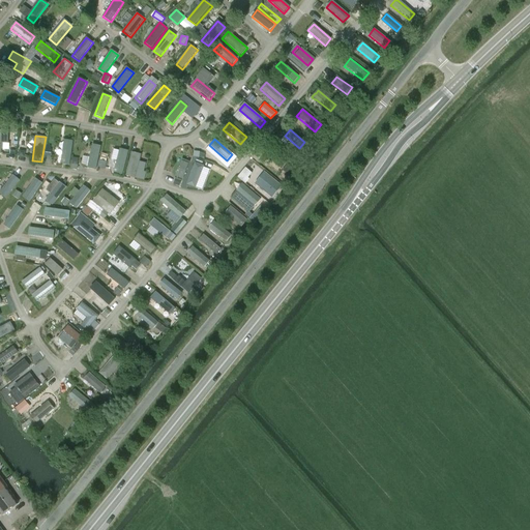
[(72,142),(64,141),(61,164),(69,165),(72,142)]
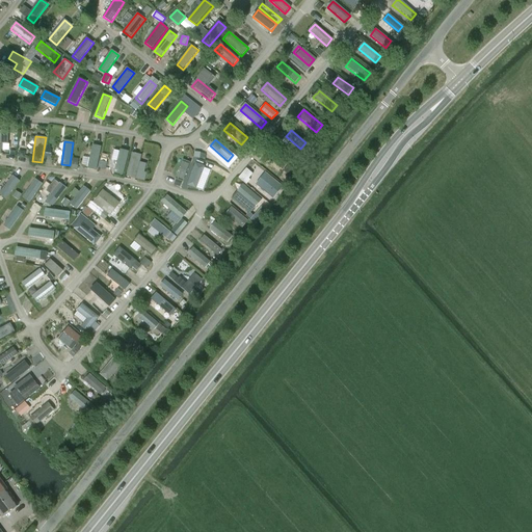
[(101,148),(92,147),(87,168),(97,170),(101,148)]
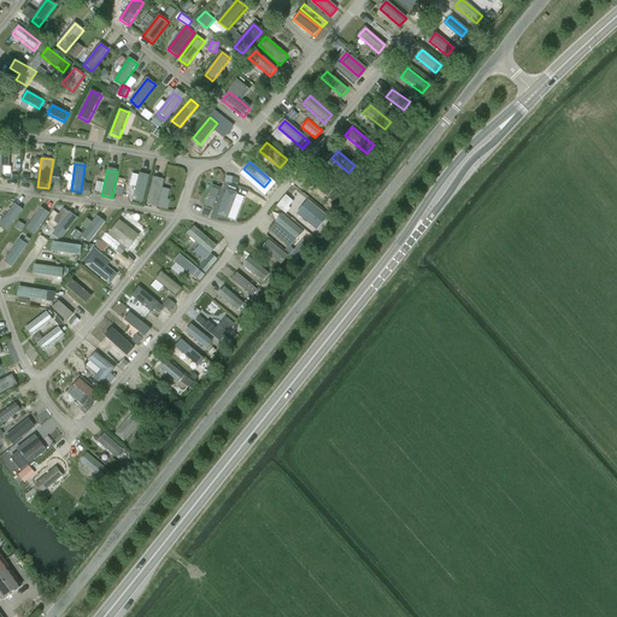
[(150,176),(140,174),(133,200),(142,203),(150,176)]
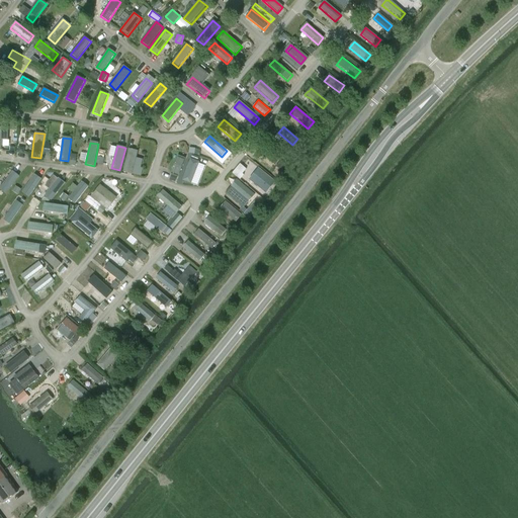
[(265,148),(261,154),(274,165),(279,159),(265,148)]
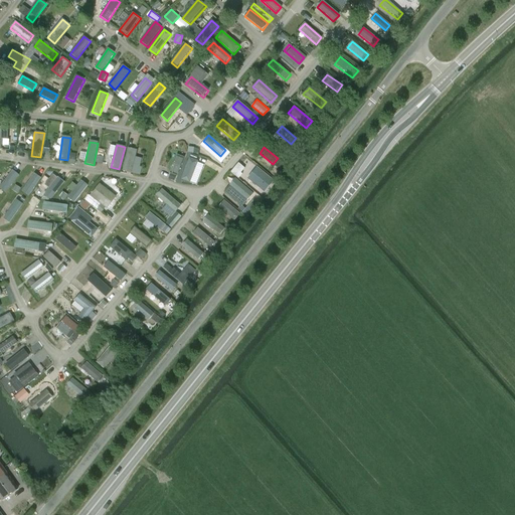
[(137,151),(128,149),(123,171),(132,173),(137,151)]
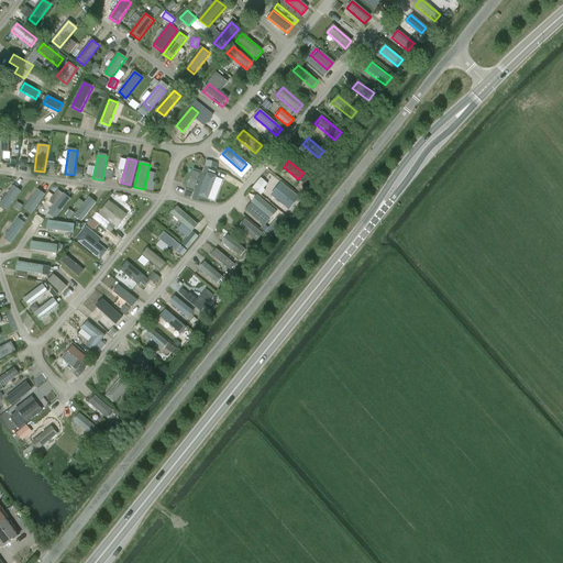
[(201,173),(194,170),(186,189),(194,191),(201,173)]
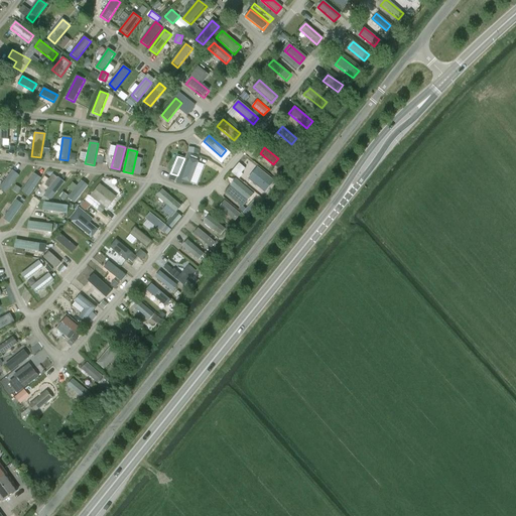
[(207,158),(201,157),(198,180),(204,181),(207,158)]
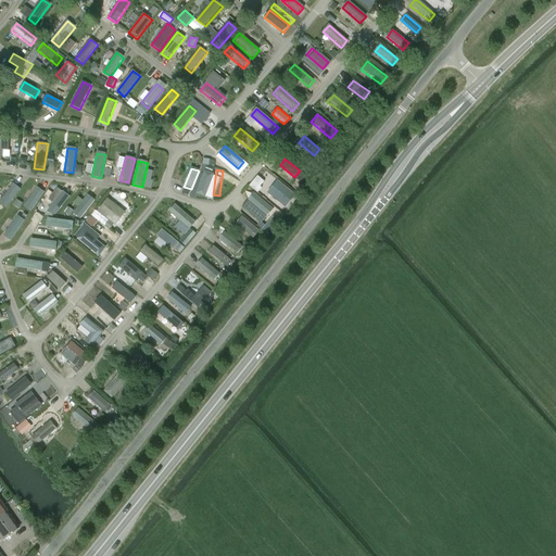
[(270,176),(265,182),(283,198),(289,191),(270,176)]
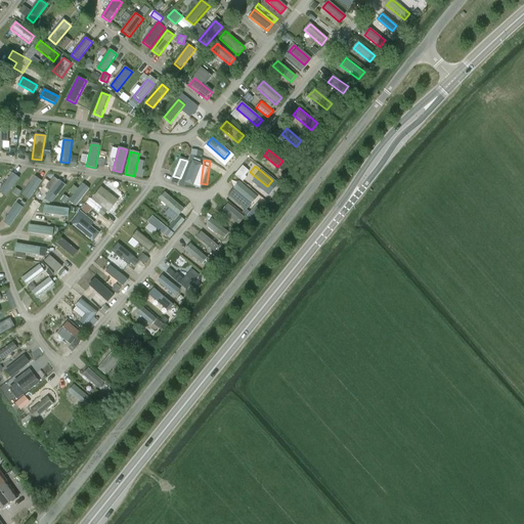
[(19,179),(12,174),(0,189),(0,190),(6,195),(19,179)]
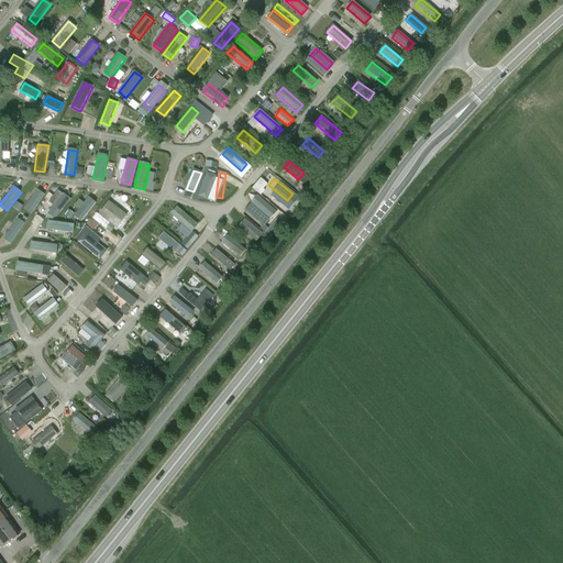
[(45,196),(37,190),(24,209),(32,214),(45,196)]
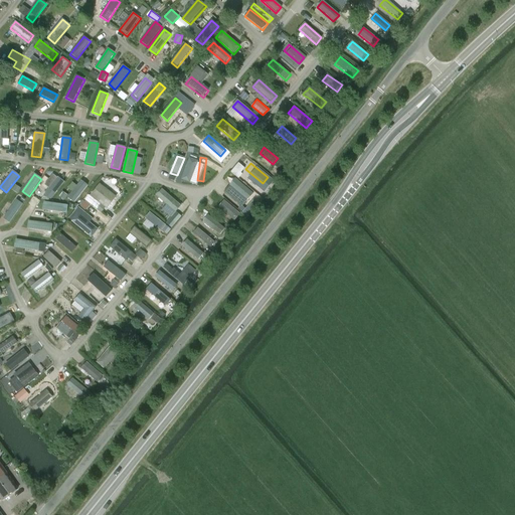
[(64,182),(57,177),(44,194),(51,199),(64,182)]
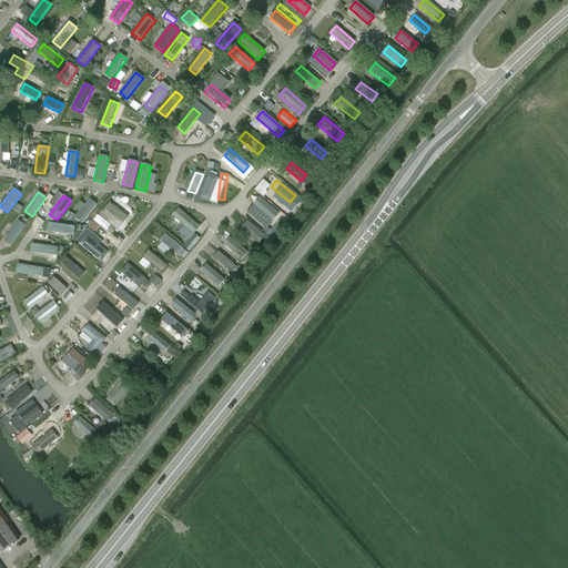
[(97,205),(90,199),(74,219),(82,224),(97,205)]
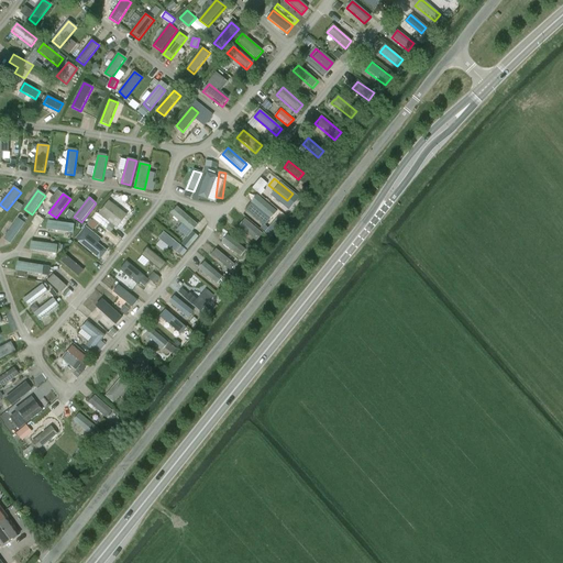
[(258,197),(252,203),(271,219),(276,211),(258,197)]
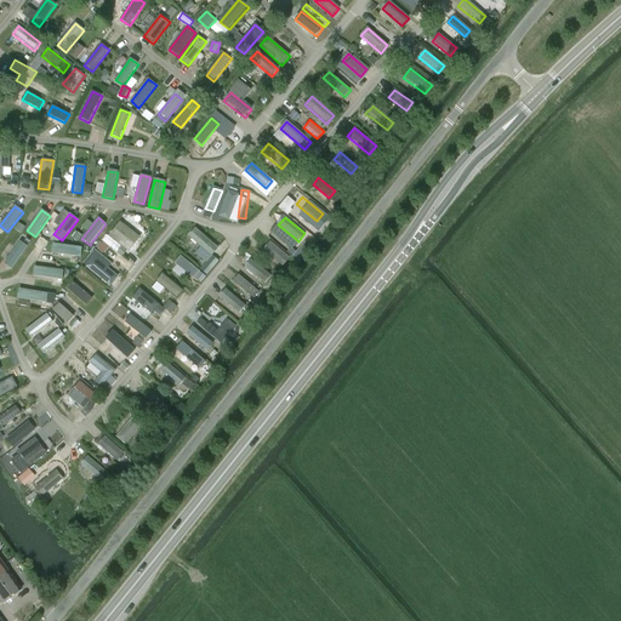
[(120,223),(109,237),(129,251),(140,238),(120,223)]
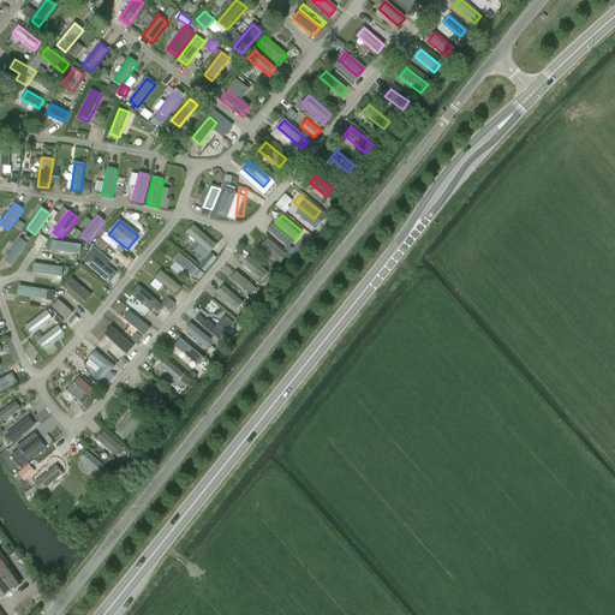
[(193,227),(187,236),(209,254),(216,246),(193,227)]
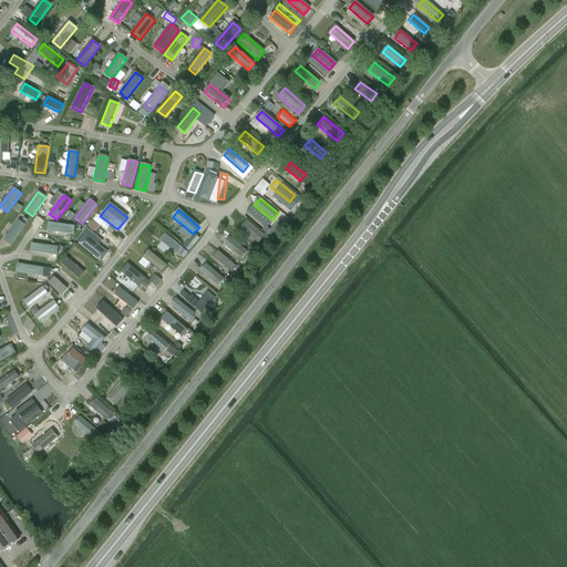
[(26,225),(18,219),(4,241),(11,246),(26,225)]
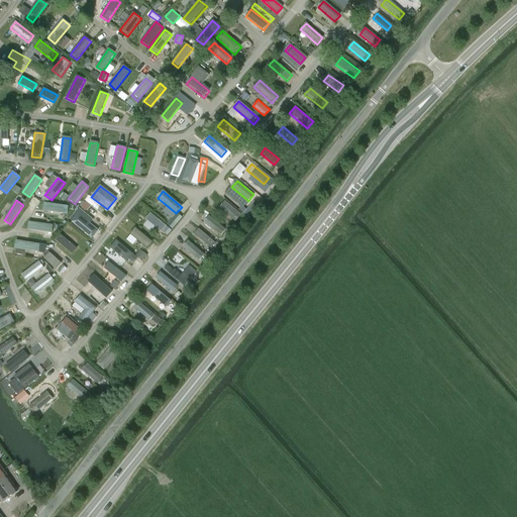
[(225,202),(220,208),(235,221),(240,215),(225,202)]
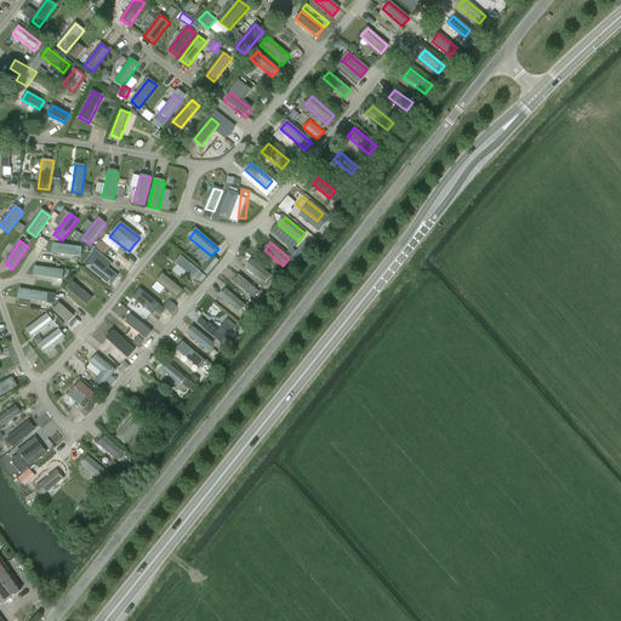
[(55,245),(53,254),(80,257),(81,249),(55,245)]
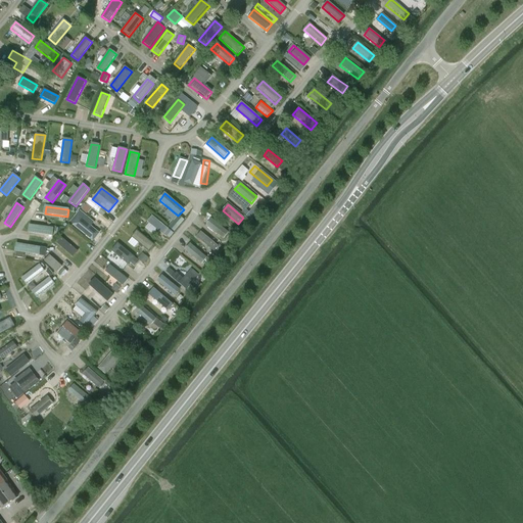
[(177,231),(182,218),(177,215),(171,228),(177,231)]
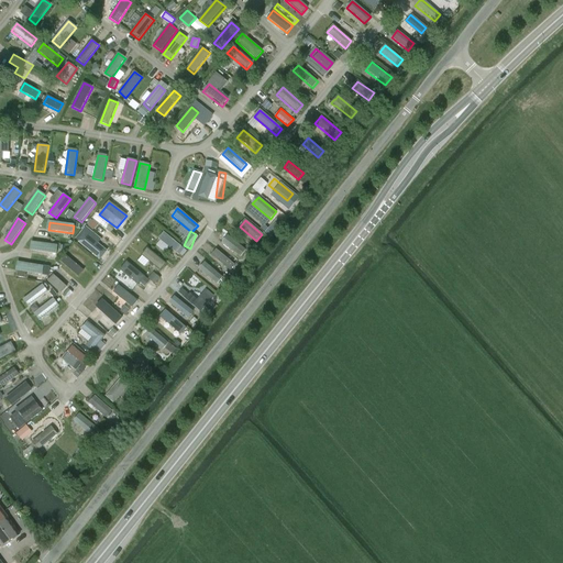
[(163,232),(158,239),(176,253),(180,246),(163,232)]
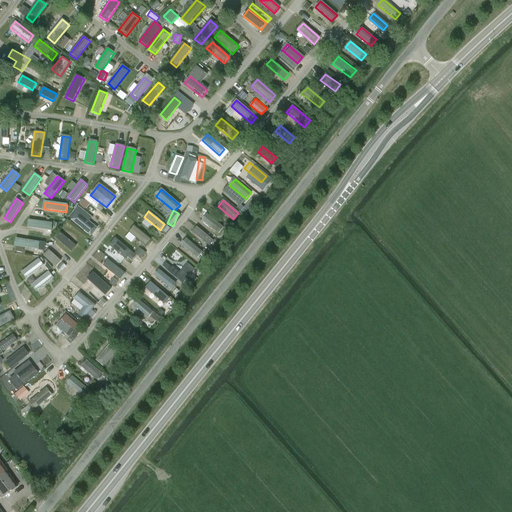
[(77,213),(72,220),(91,235),(96,228),(77,213)]
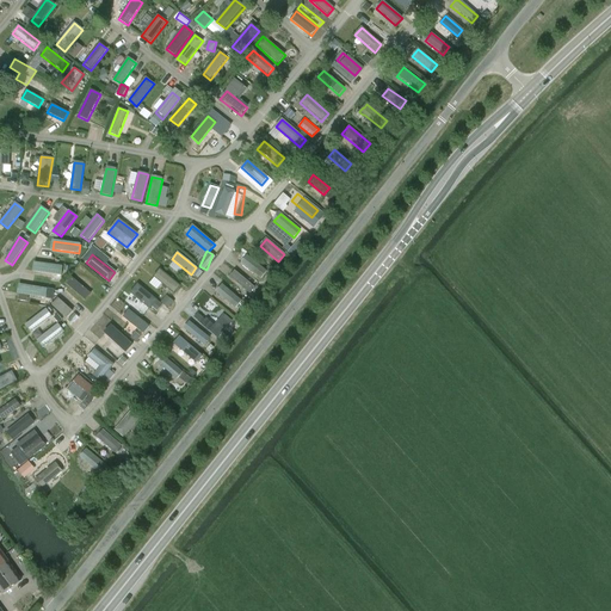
[(241,264),(260,278),(266,271),(247,257),(241,264)]
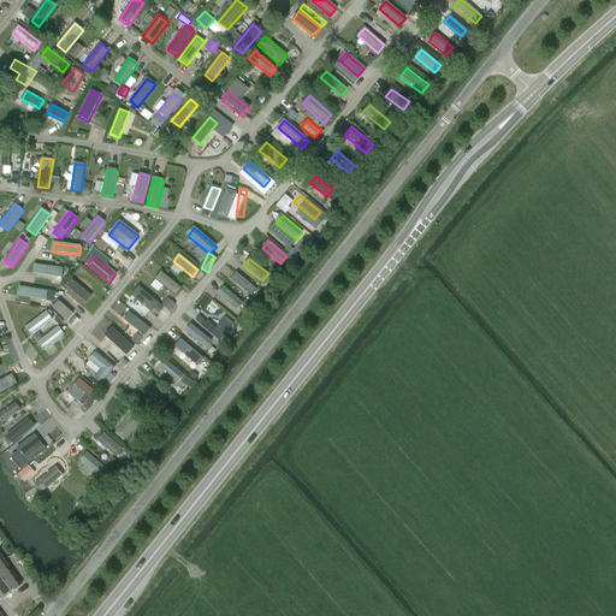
[(36,265),(35,274),(61,278),(63,268),(36,265)]
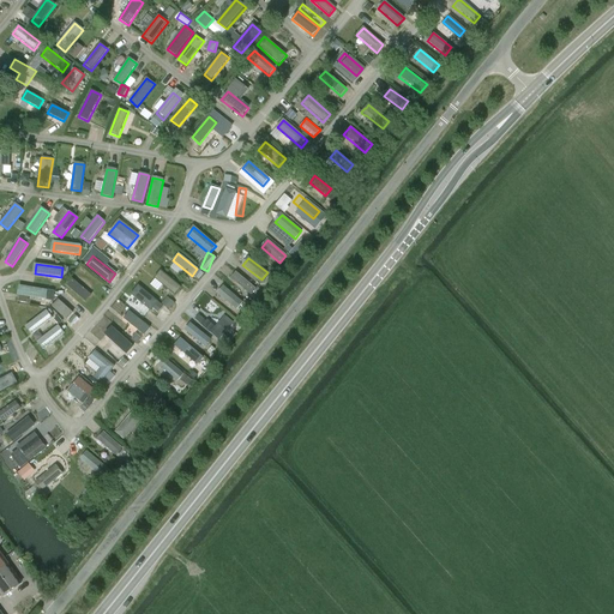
[(161,271),(155,278),(175,295),(181,288),(161,271)]
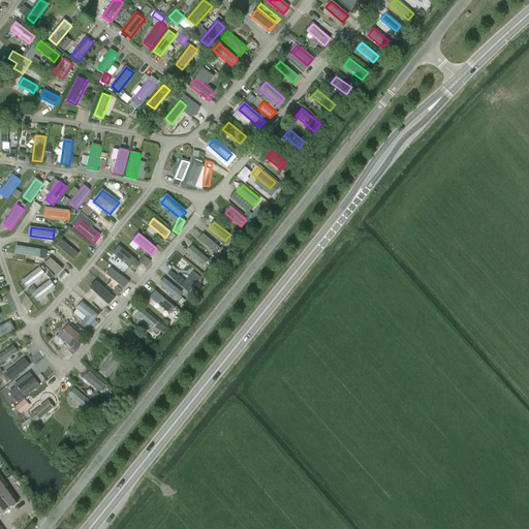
[(205,235),(199,242),(217,256),(223,249),(205,235)]
